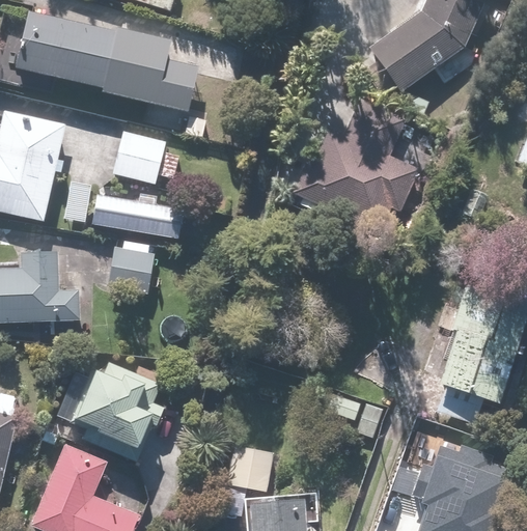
[(133,0),(169,10),(172,0),(133,0)]
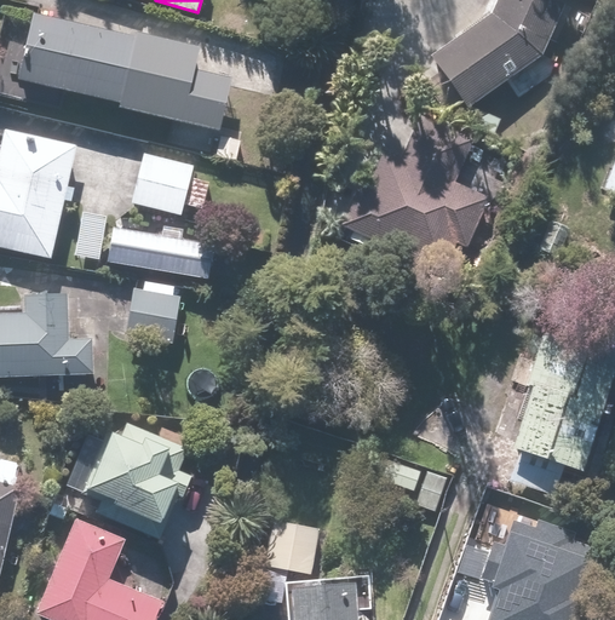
[(432,57),(472,108),(545,51),(563,7),(546,0),(495,0),(490,11),(432,57)]
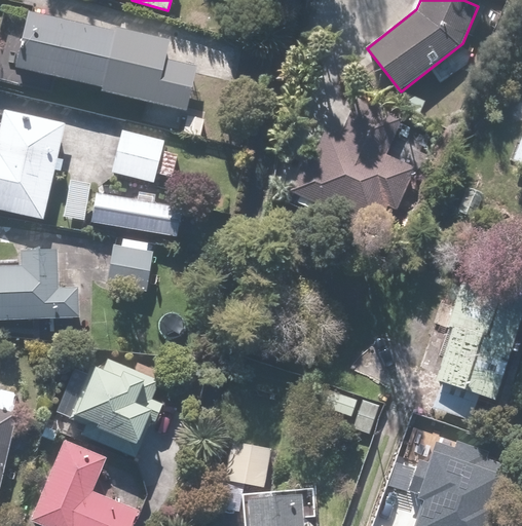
[(169,38),(30,12),(19,72),(102,87),(101,92),(189,109),(197,65),(165,59),(169,38)]
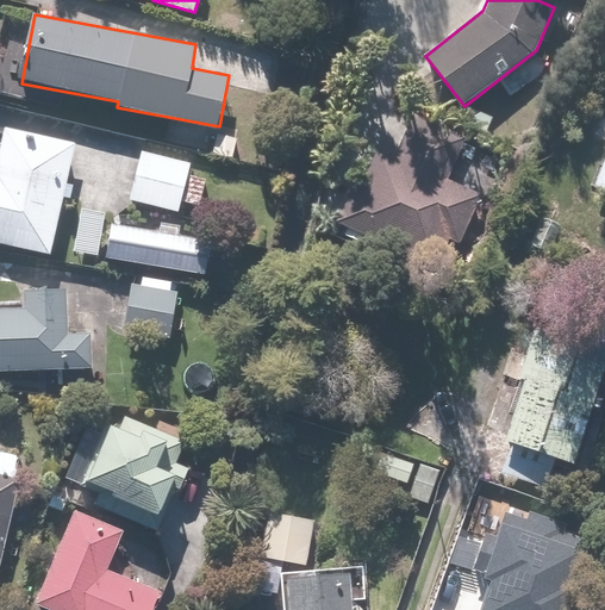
[(332,222),(341,224),(337,234),(362,244),(366,236),(447,269),(480,192),(448,179),(465,139),(411,117),(395,155),(367,142),(332,222)]
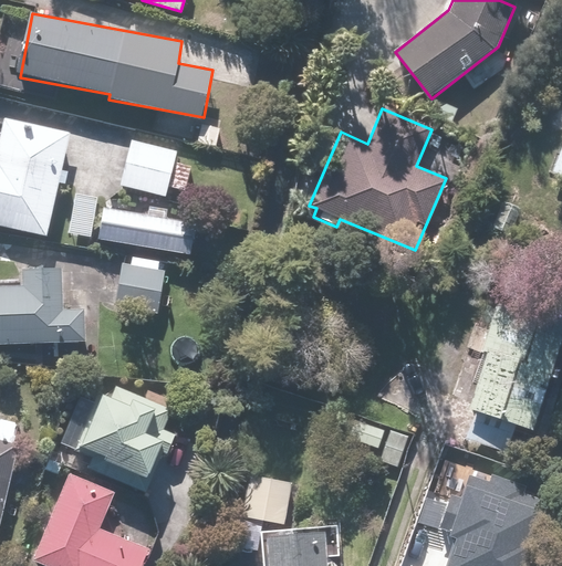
[(0,224),(50,234),(69,129),(3,117),(0,137),(0,224)]
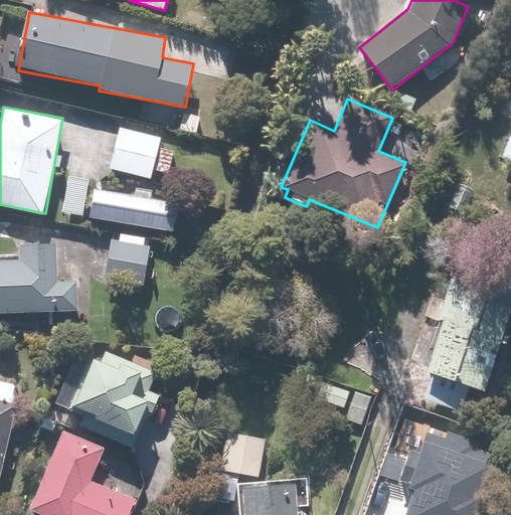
[(160,137),(116,128),(107,169),(150,178),(152,169),(166,172),(171,150),(158,147),(160,137)]
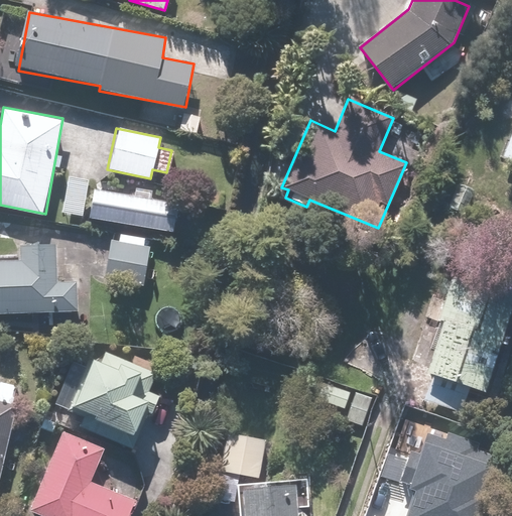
[(511,128),(502,157),(511,160),(511,128)]
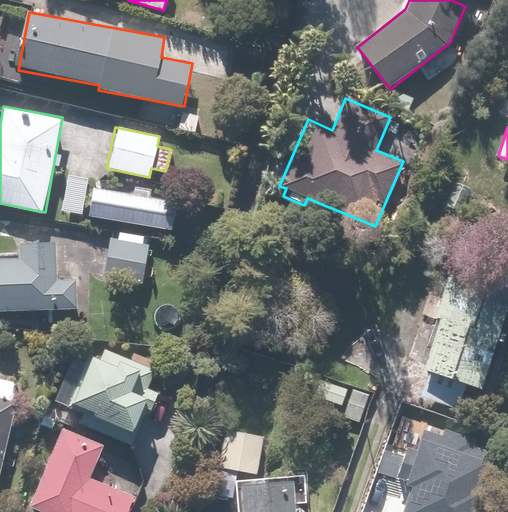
[(90,181),(66,175),(58,208),(82,214),(90,181)]
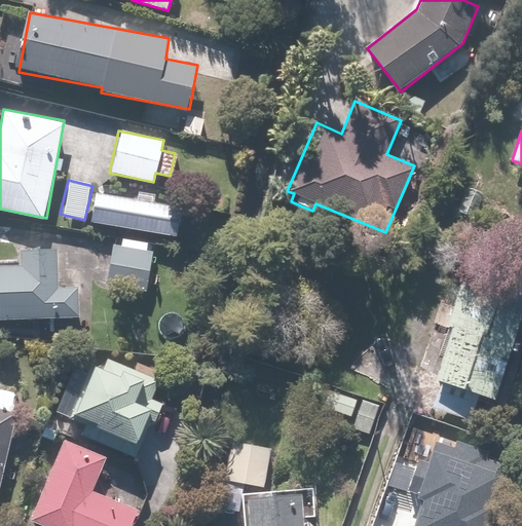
[(483,194),(463,184),(450,211),(470,221),(483,194)]
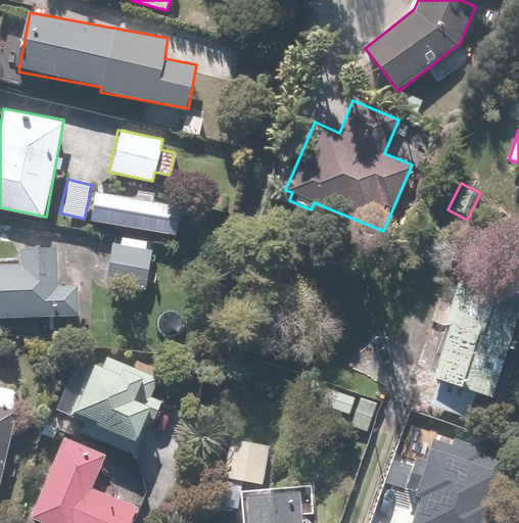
[(96,192),(92,222),(179,233),(182,205),(152,202),(154,190),(135,188),(134,197),(96,192)]
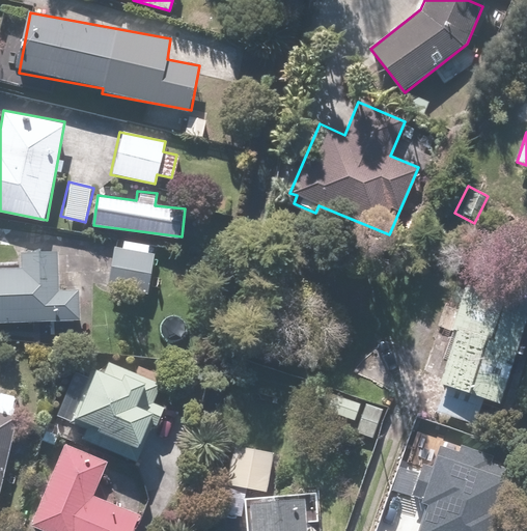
[(156,254),(110,248),(106,285),(151,290),(156,254)]
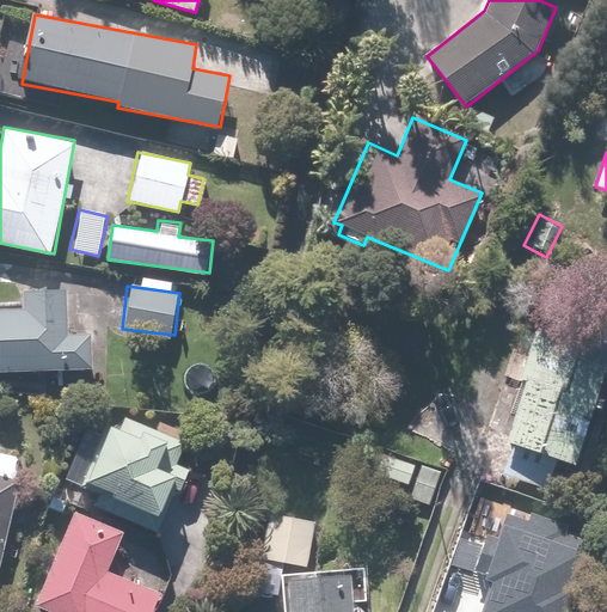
[(25,310),(0,308),(0,371),(94,373),(94,332),(71,331),(72,291),(25,289),(25,310)]
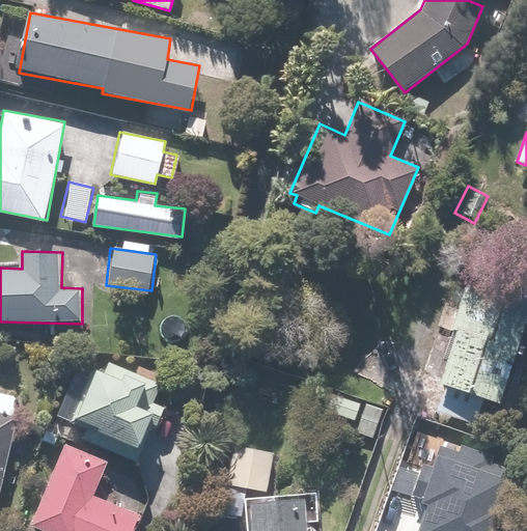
[(526,309),(526,297),(468,280),(438,382),(500,399),(526,309)]
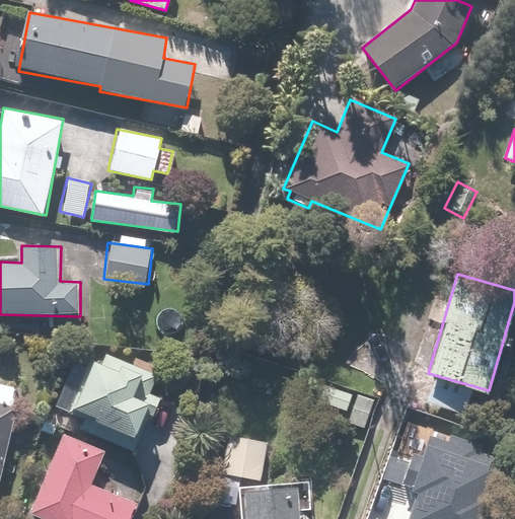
[(79,345),(50,426),(130,454),(149,401),(135,397),(145,368),(79,345)]
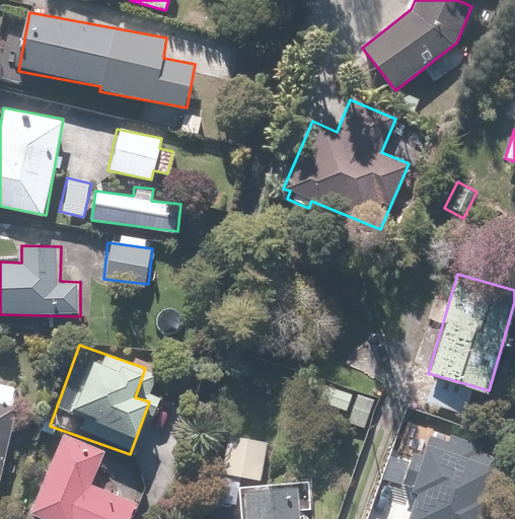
[(0,478),(15,408),(10,406),(14,385),(0,382),(0,478)]
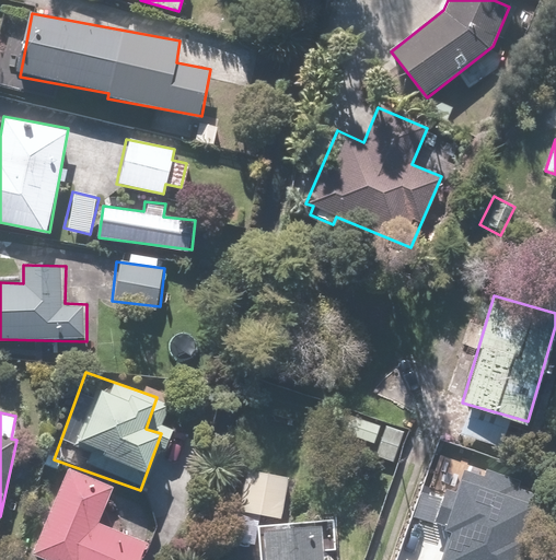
[(346,412),(339,430),(379,443),(374,455),(393,462),(403,432),(346,412)]
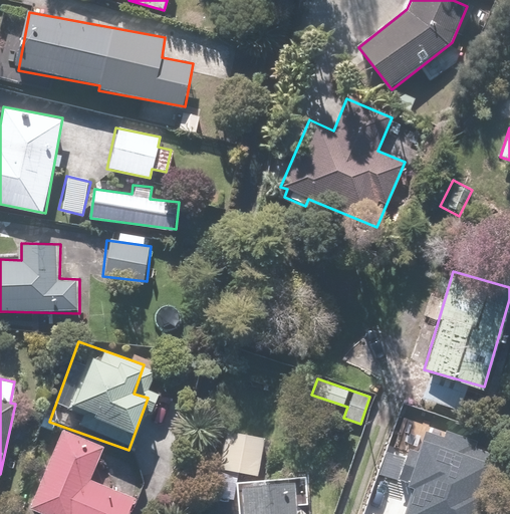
[(391,513),(472,513),(494,449),(421,425),(391,513)]
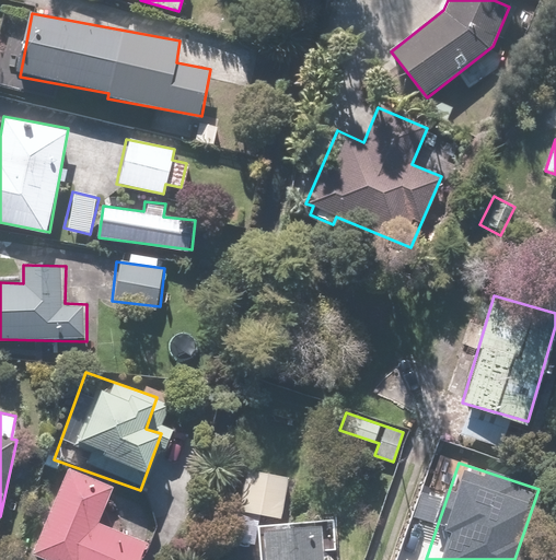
[(32,550),(53,559),(135,559),(145,540),(100,522),(115,485),(69,465),(32,550)]
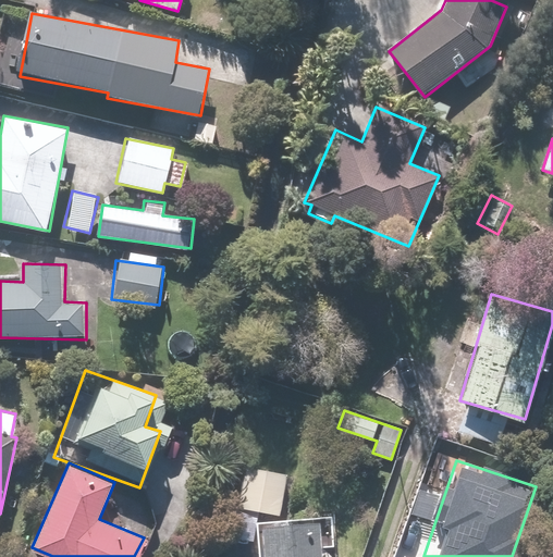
[(252,465),(241,505),(278,515),(289,474),(252,465)]
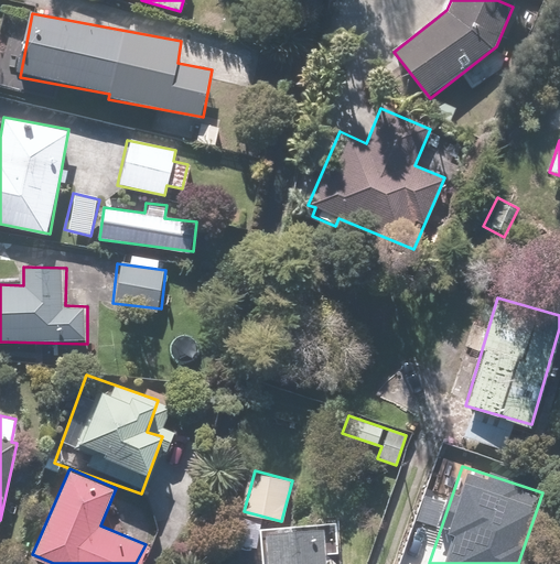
[(333,527),(261,530),(262,563),(326,563),(326,554),(335,554),(333,527)]
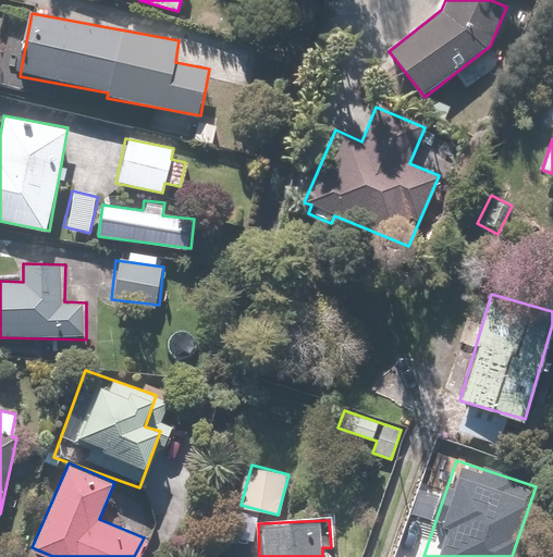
All buildings are outlined.
